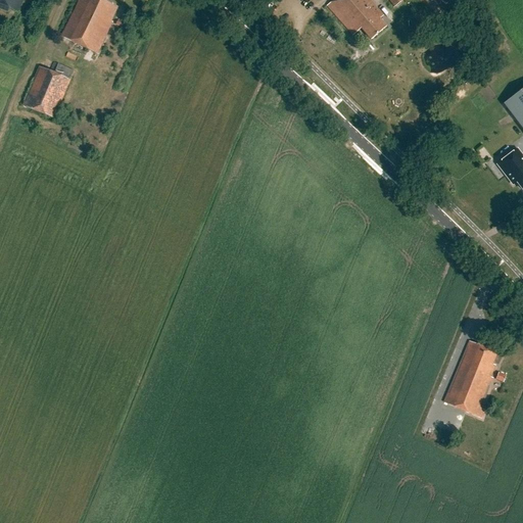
[(0,0),(0,5),(18,13),(24,0),(0,0)]
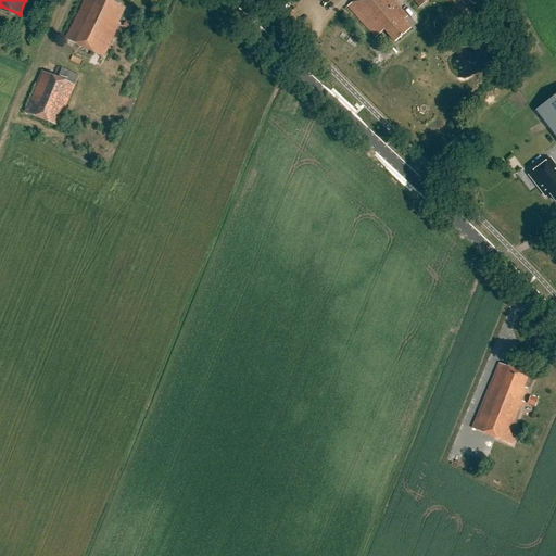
[(125,9),(118,4),(119,0),(84,0),(64,39),(103,59),(119,24),(118,24),(125,9)]
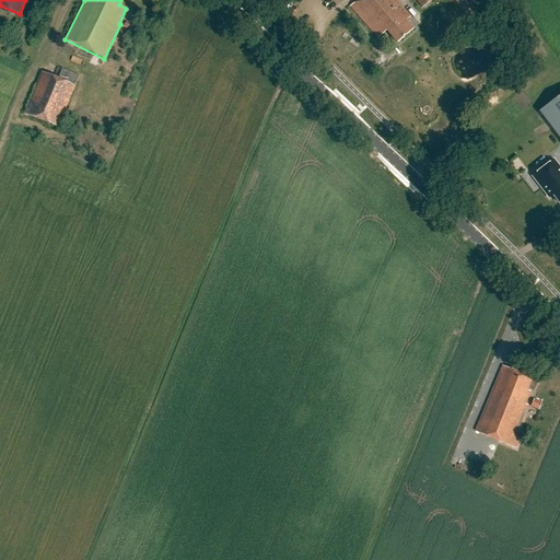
[(395,0),(358,0),(350,7),(377,38),(386,31),(397,44),(413,30),(407,21),(410,18),(395,0)]
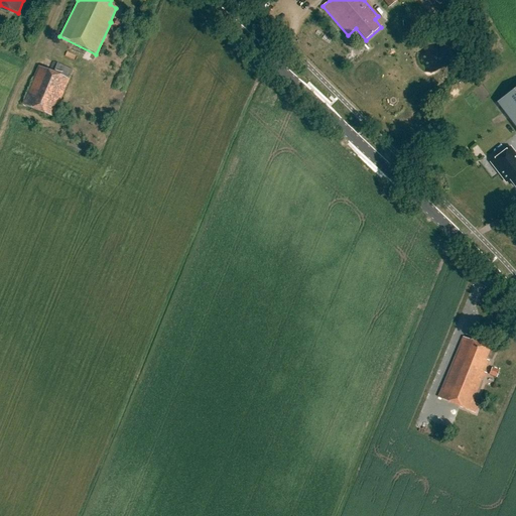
[(409,10),(406,16),(417,22),(414,26),(419,29),(424,19),(409,10)]
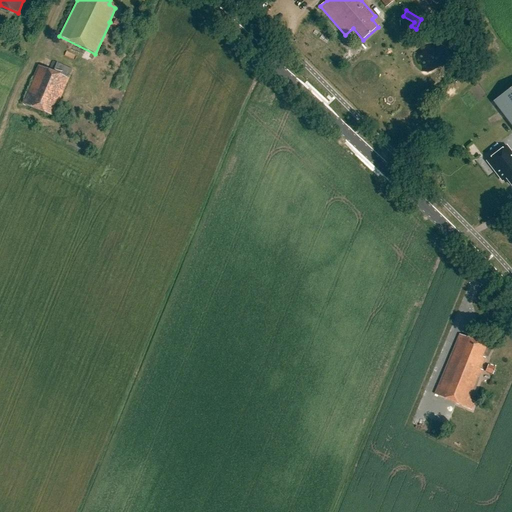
[(37,66),(22,103),(52,117),(72,70),(56,63),(52,72),(37,66)]
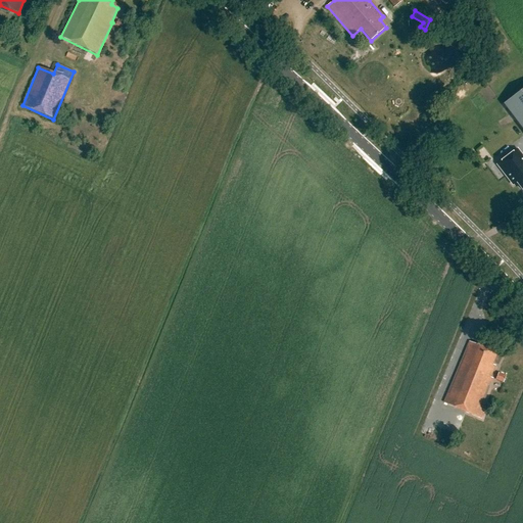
[(522,89),(504,104),(522,130),(522,89)]
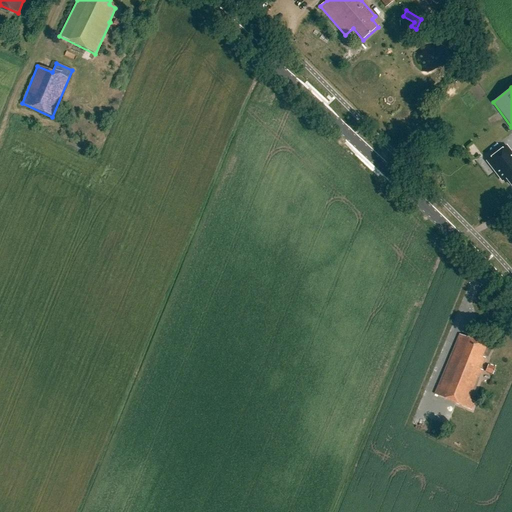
[(491,158),(487,161),(491,167),(494,171),(502,181),(506,179),(511,186),(511,154),(506,147),(491,158)]
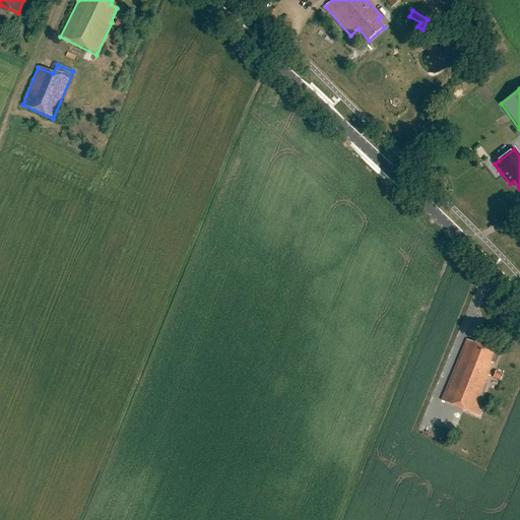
[(490,363),(495,351),(466,340),(441,401),(478,416),(482,407),(478,406),(490,377),(488,376),(493,364),(490,363)]
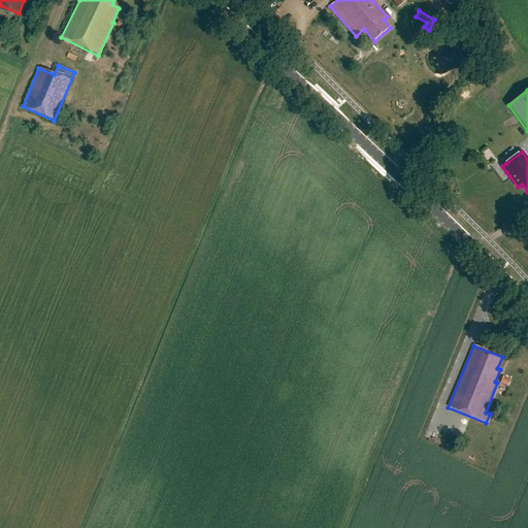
[(512,380),(500,375),(497,383),(508,387),(512,380)]
